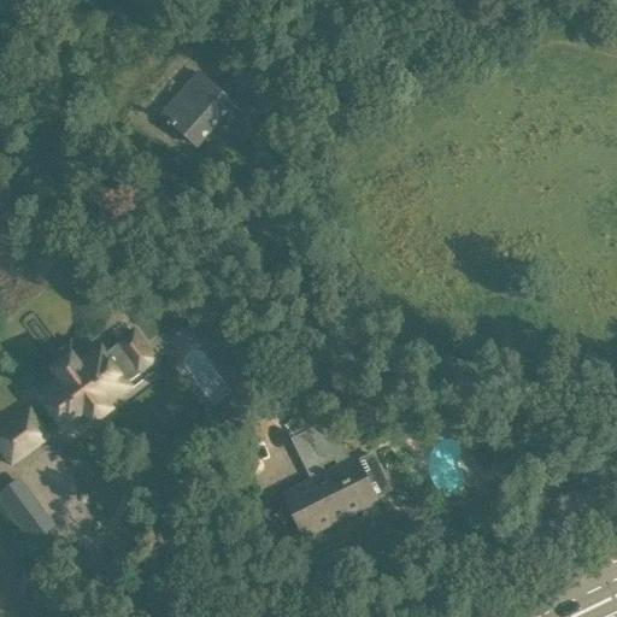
[(287,57),(283,45),(272,48),(275,59),(287,57)]
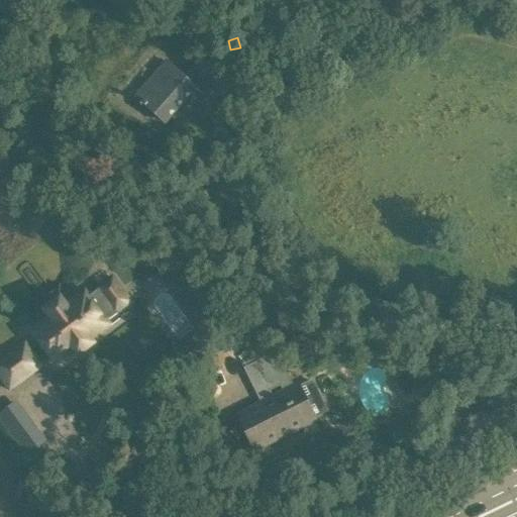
[(228,66),(210,49),(202,59),(203,60),(220,75),(228,66)]
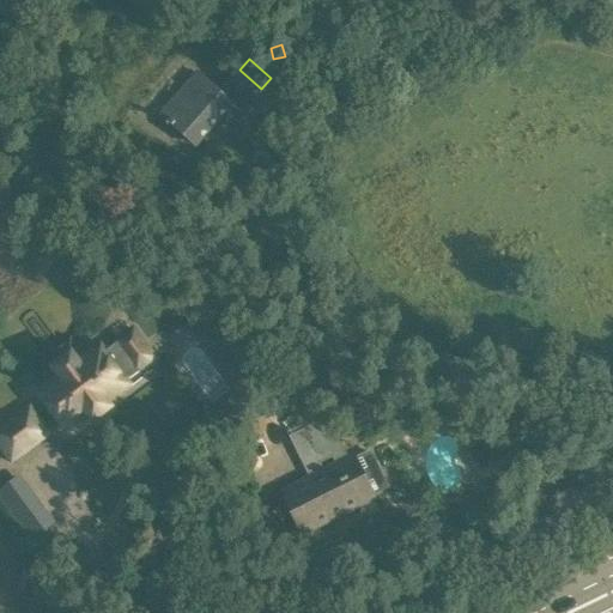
[(159,114),(195,146),(231,105),(246,119),(255,108),(238,93),(230,103),(196,73),(159,114)]
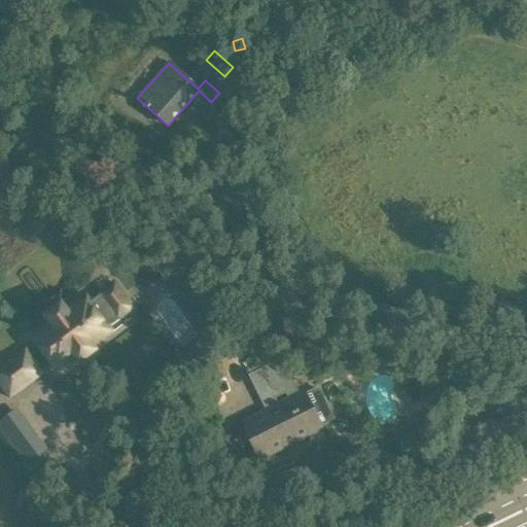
[(202,292),(191,279),(178,288),(204,323),(222,311),(221,309),(231,302),(220,289),(215,293),(210,286),(202,292)]
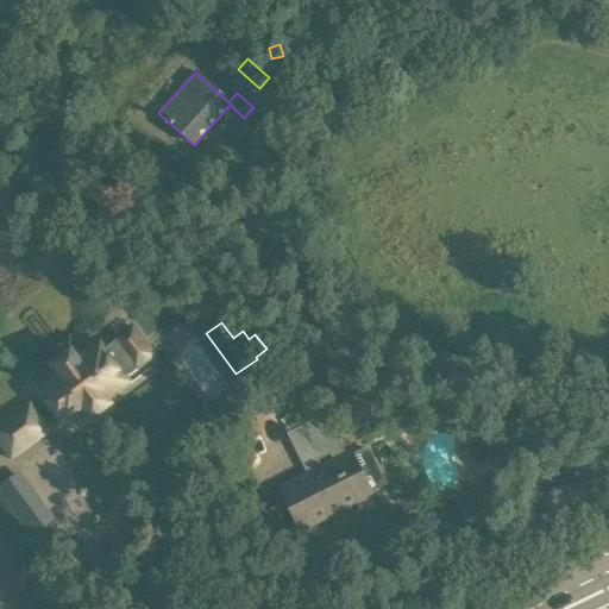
[(110,380),(124,370),(113,355),(79,377),(71,366),(52,378),(60,389),(30,408),(42,425),(56,415),(61,425),(68,420),(83,444),(102,432),(92,416),(101,409),(95,401),(114,388),(110,380)]
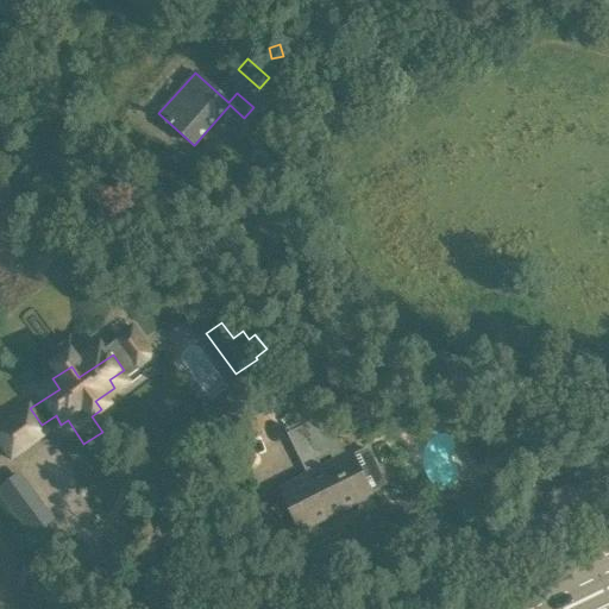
[(27,409),(0,428),(0,449),(8,459),(44,433),(27,409)]
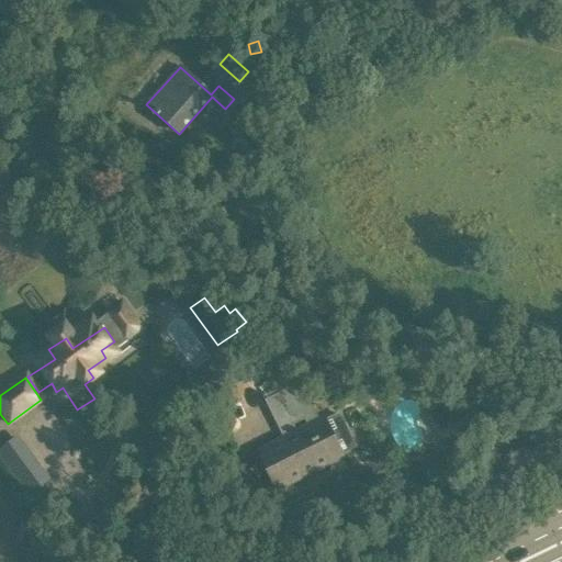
[(308,401),(308,400),(307,400),(301,385),(291,390),(299,405),(308,401)]
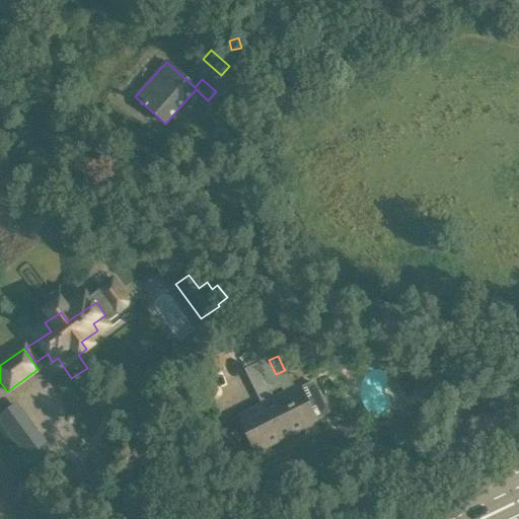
[(286,371),(285,370),(276,374),(282,387),(292,383),(286,371)]
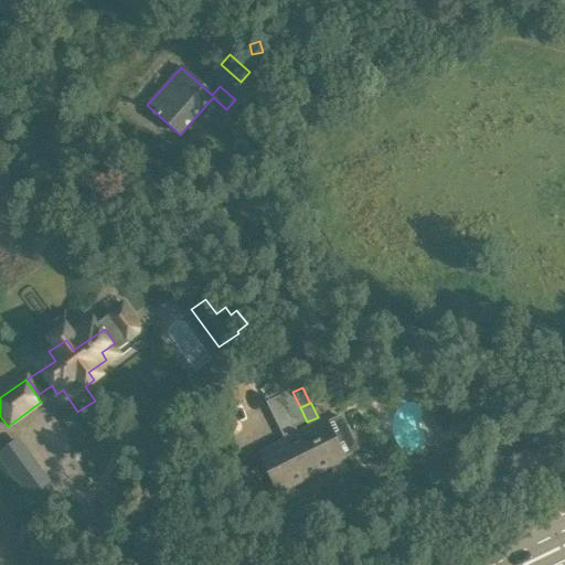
[(344,460),(326,422),(258,455),(277,493),(344,460)]
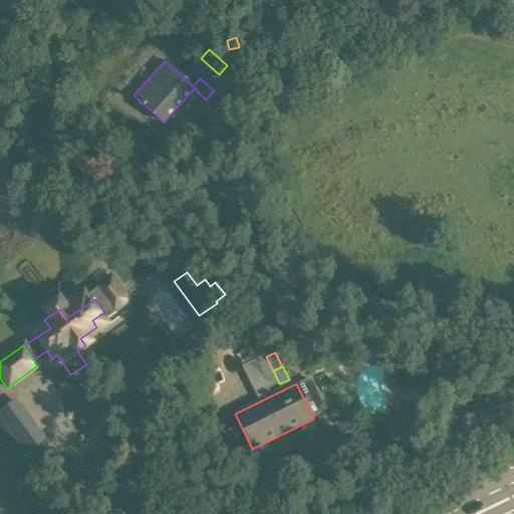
[(0,410),(0,423),(4,429),(25,414),(14,400),(0,410)]
